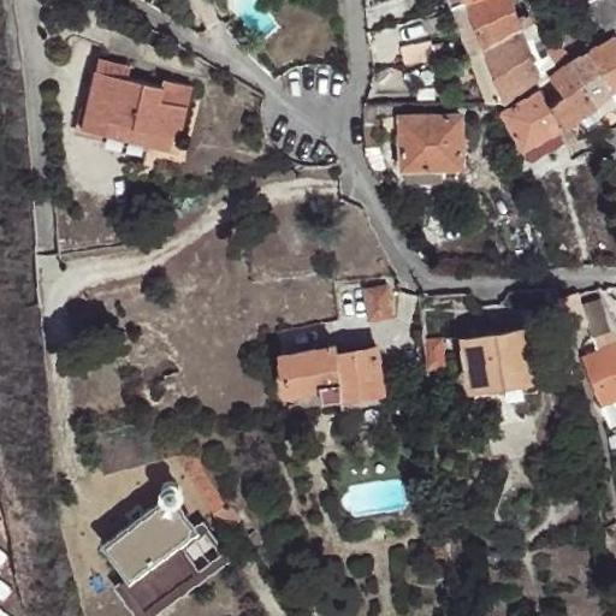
[(406,0),(379,0),(374,1),(380,22),(410,13),(406,0)]
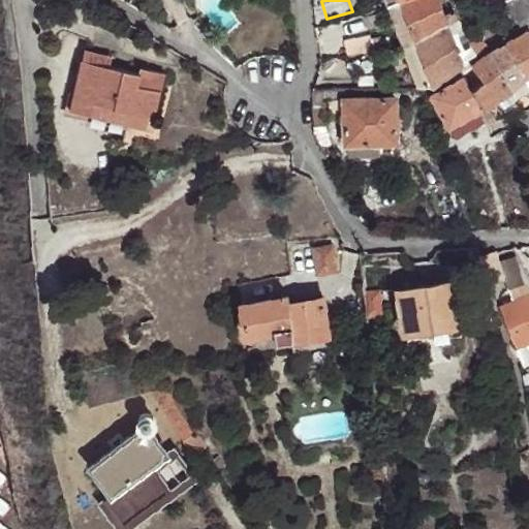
[(446,25),(436,0),(405,0),(400,2),(415,41),(446,25)]
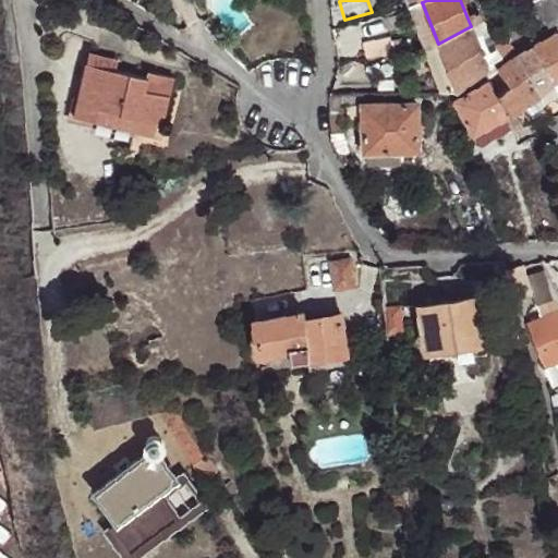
[(557,0),(546,0),(535,5),(546,32),(553,28),(557,25),(557,0)]
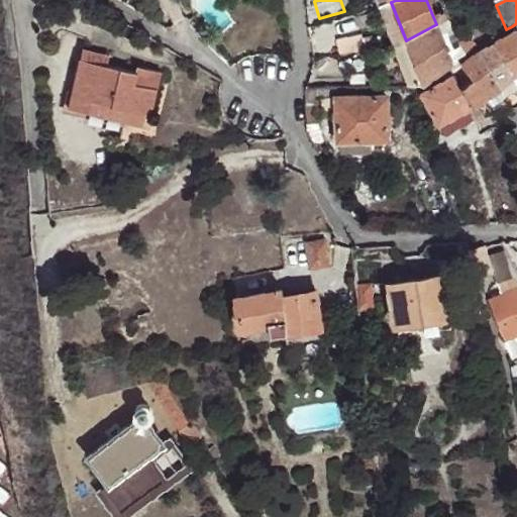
[(406,40),(391,2),(380,6),(394,45),(406,40)]
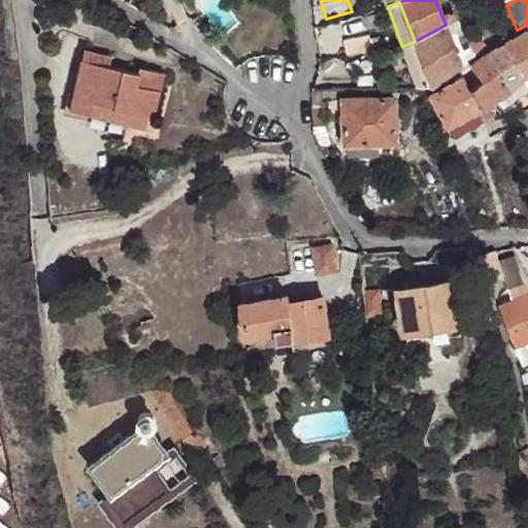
[(462,64),(446,25),(415,41),(431,87),(462,64)]
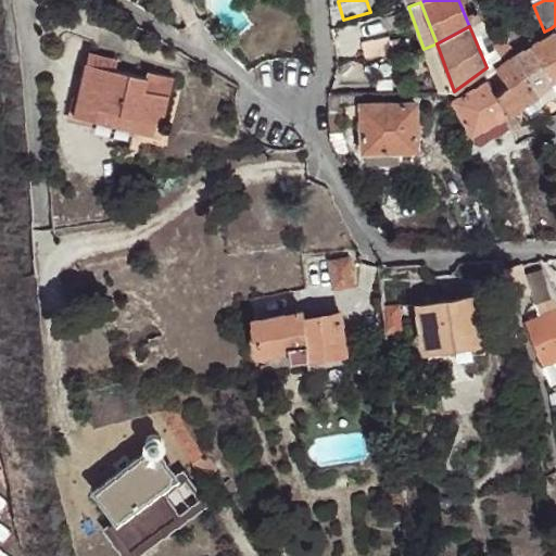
[(491,34),(487,36),(500,58),(508,51),(497,30),(491,34)]
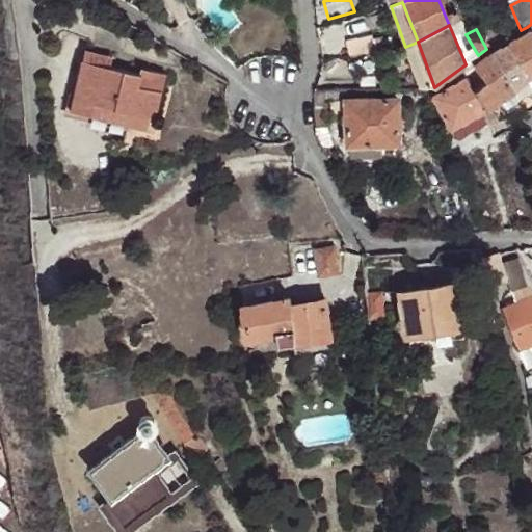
[(524,35),(506,45),(525,81),(531,78),(531,35),(529,31),(524,35)]
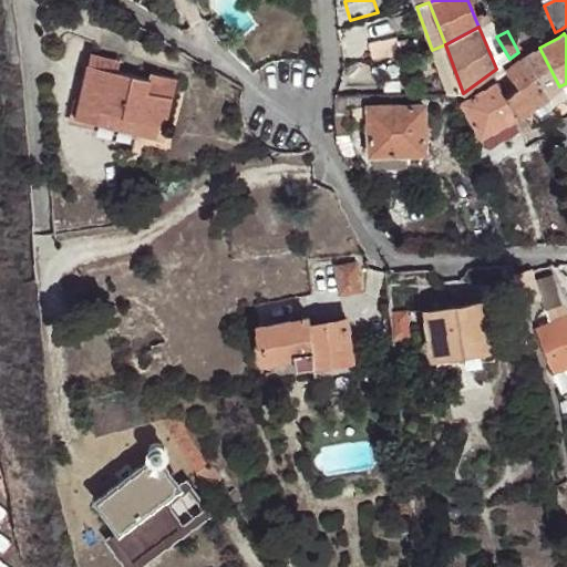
[(372,59),(400,54),(398,40),(370,44),(372,59)]
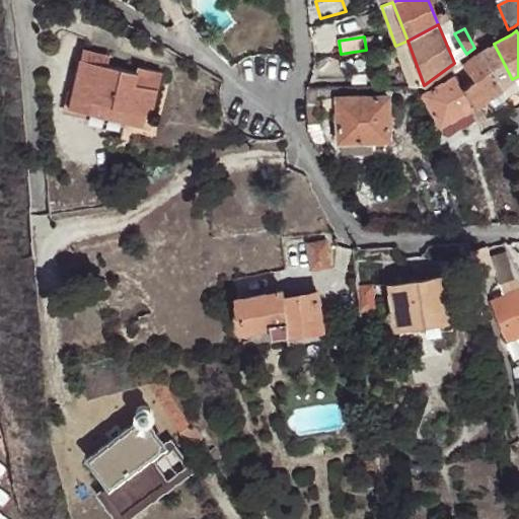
[(424,85),(408,41),(395,46),(411,85),(424,85)]
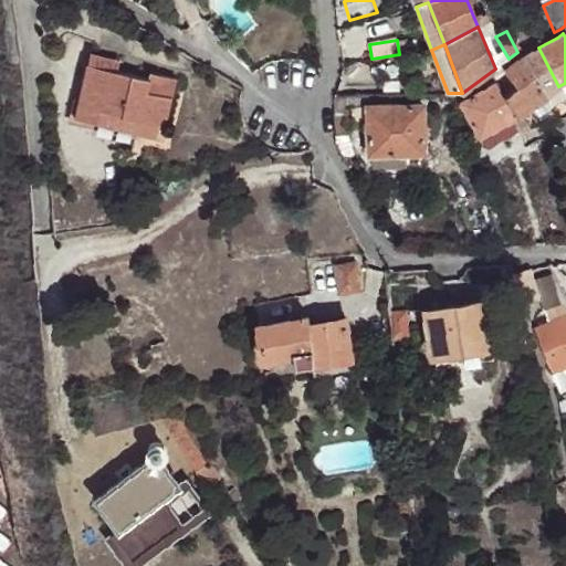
[(534,51),(523,56),(521,59),(545,96),(552,106),(565,100),(558,86),(538,48),(534,51)]
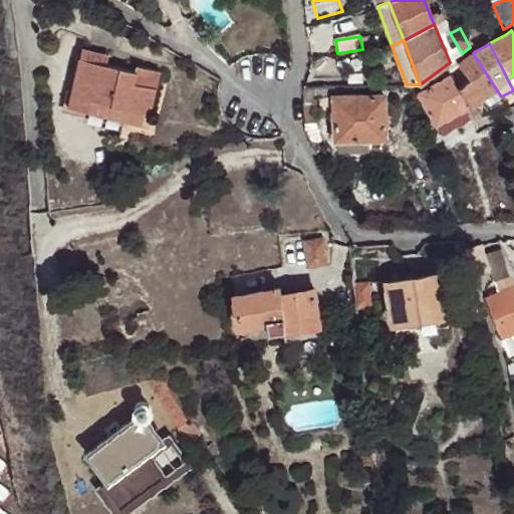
[(83,50),(80,60),(103,64),(105,55),(83,50)]
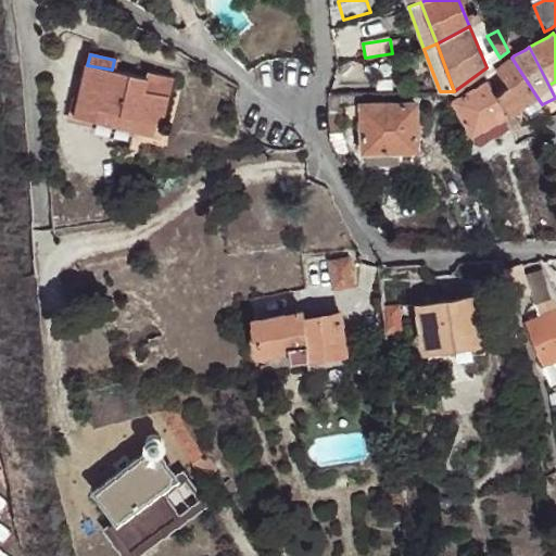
[(512,58),(494,70),(505,88),(494,99),(504,116),(523,102),(535,95),(512,58)]
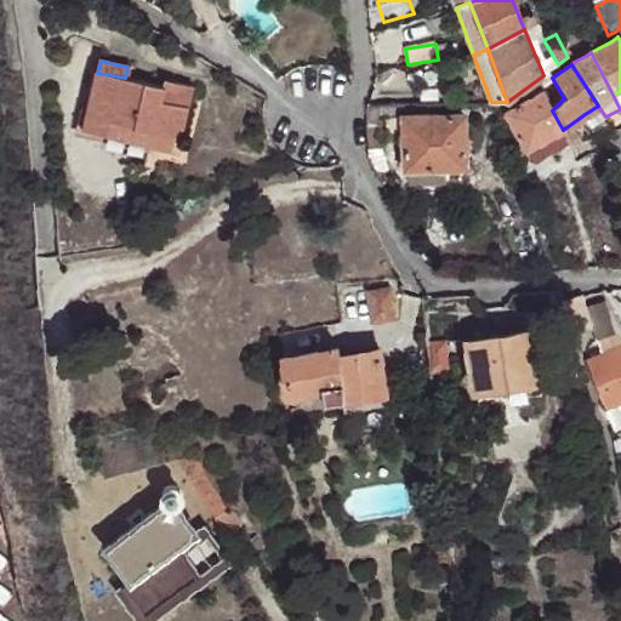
[(112,138),(176,153),(178,154),(188,108),(163,102),(165,87),(125,78),(97,73),(84,132),(112,138)]
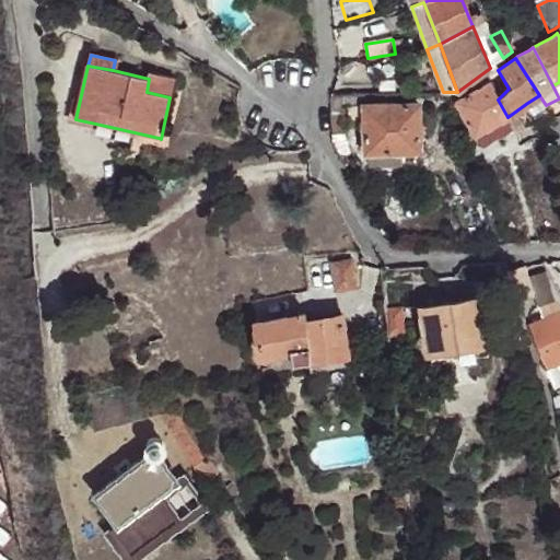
[(509,89),(498,70),(486,80),(487,82),(454,101),(474,136),(475,135),(508,117),(498,100),(509,89)]
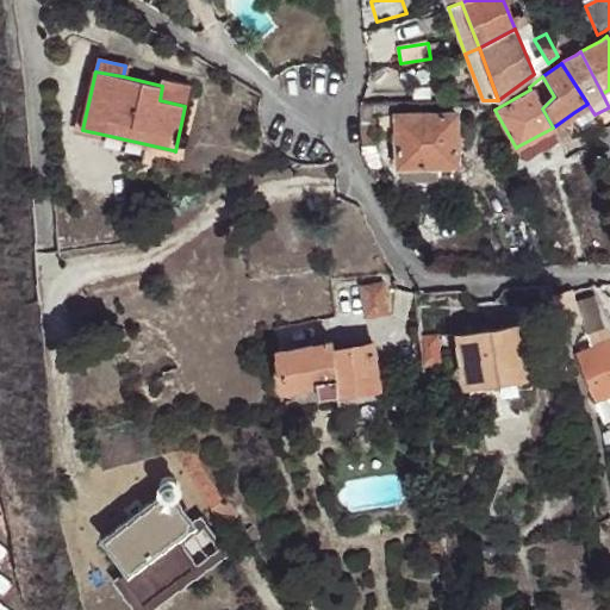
[(162,80),(162,86),(160,100),(185,106),(188,86),(162,80)]
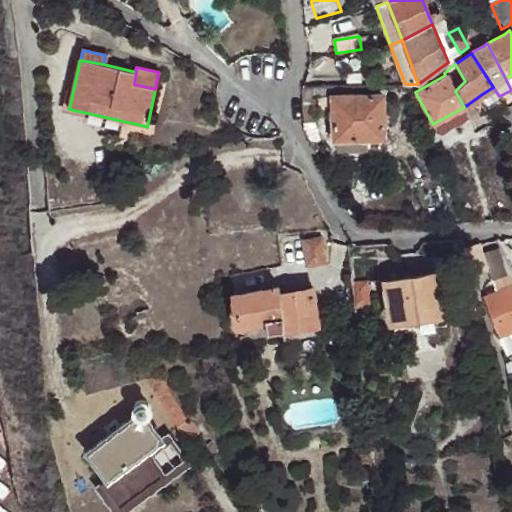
[(333,90),(333,86),(315,87),(315,98),(333,97),(333,90)]
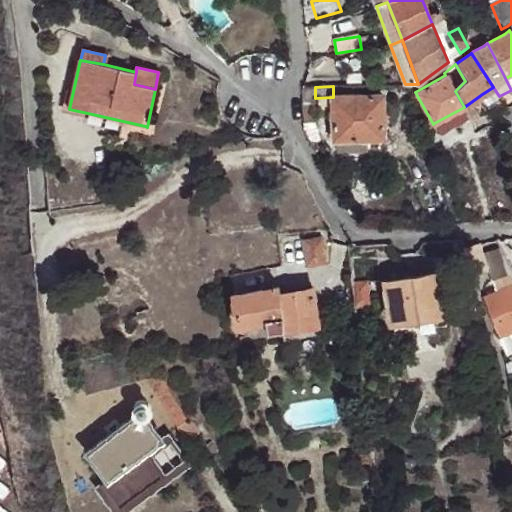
[(499,96),(493,87),(482,94),(487,103),(499,96)]
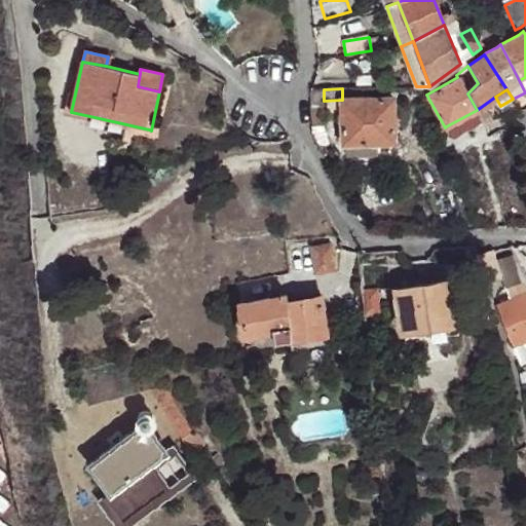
[(360,100),(342,100),(343,142),(348,142),(388,141),(393,141),(392,99),(360,100)]
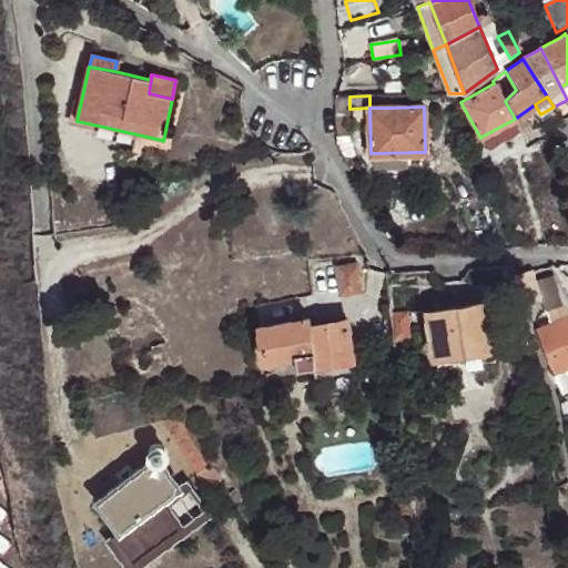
[(520,131),(515,119),(482,137),(489,150),(523,132),(521,131),(520,131)]
